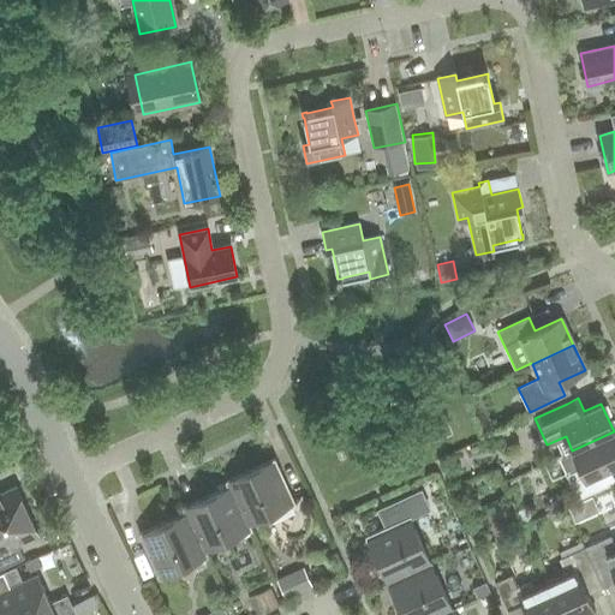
[(614,434),(614,431),(572,451),(579,466),(565,473),(577,501),(605,488),(599,472),(614,465),(614,434)]
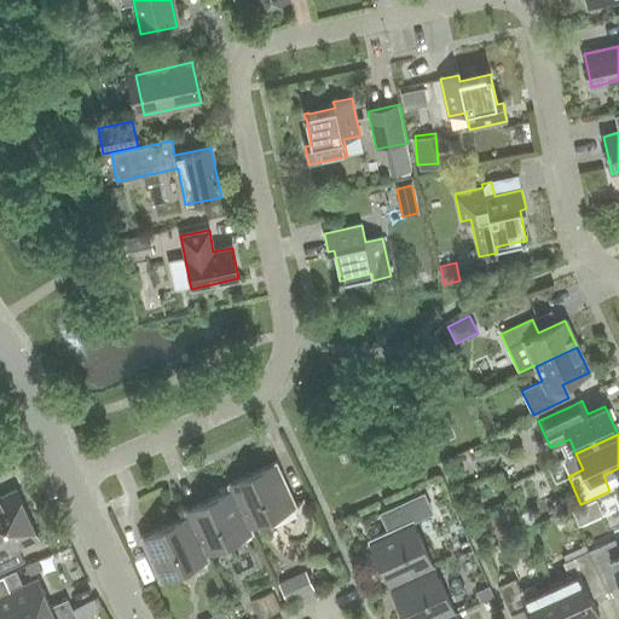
[(229,485),(252,533),(253,532),(250,527),(296,505),(277,463),(229,485)]
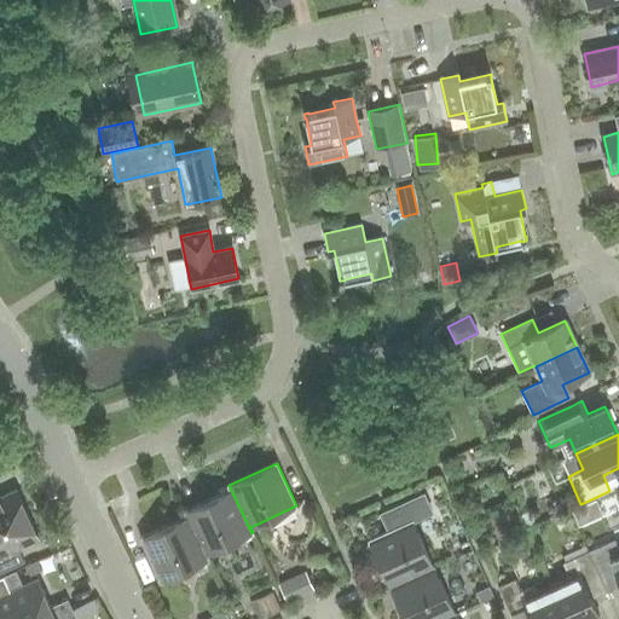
[(207,554),(252,533),(229,485),(227,486),(230,491),(185,512),(208,560),(209,559),(207,554)]
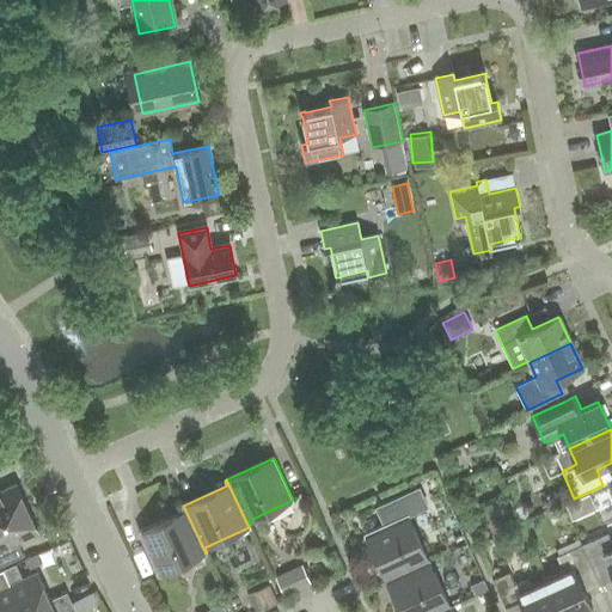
[(0,520),(26,509),(16,484),(0,491),(0,520)]
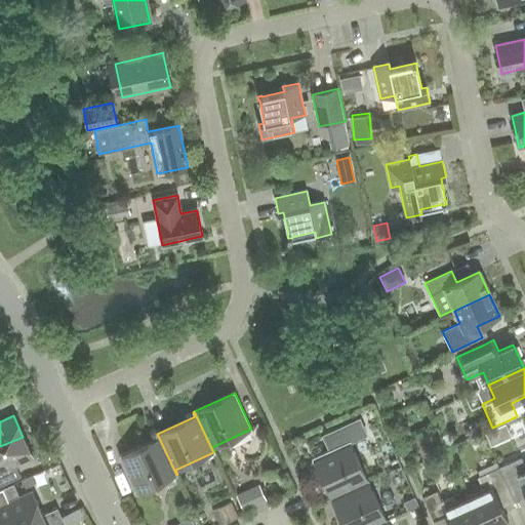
[(368,481),(350,442),(365,435),(358,419),(322,437),(328,450),(313,457),(331,498),(368,481)]
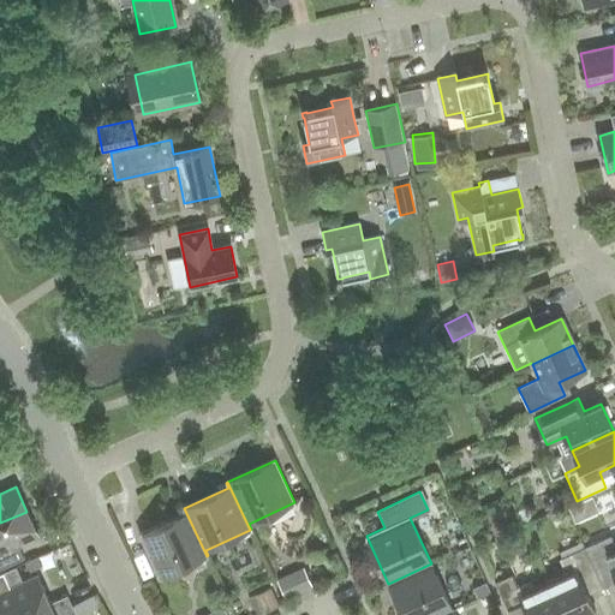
[(578,502),(569,507),(575,520),(584,515),(578,502)]
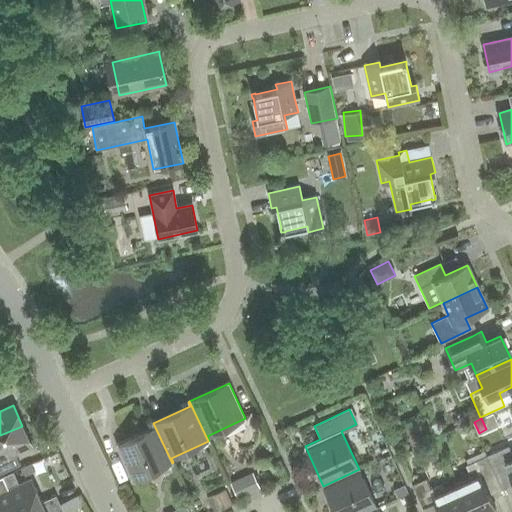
[(132,481),(159,469),(172,463),(153,423),(152,423),(154,428),(116,445),(132,481)]
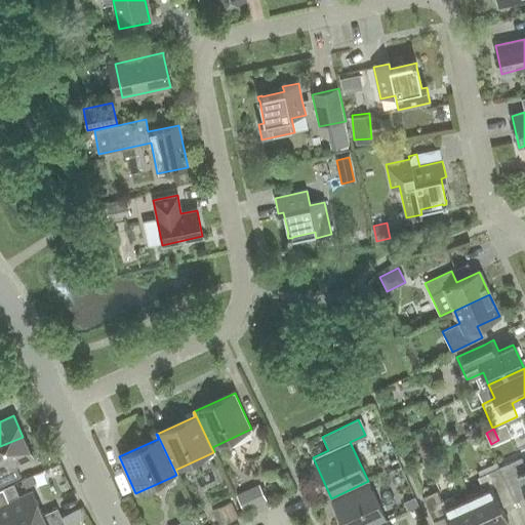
[(0,485),(21,477),(15,466),(33,457),(23,437),(0,446),(0,485)]
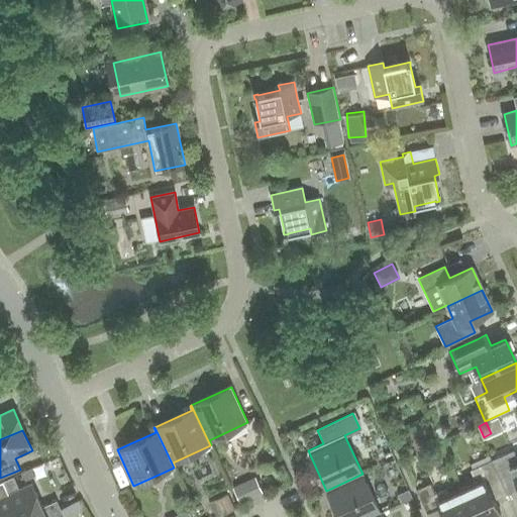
[(516,459),(513,451),(492,460),(503,486),(516,480),(516,483),(516,459)]
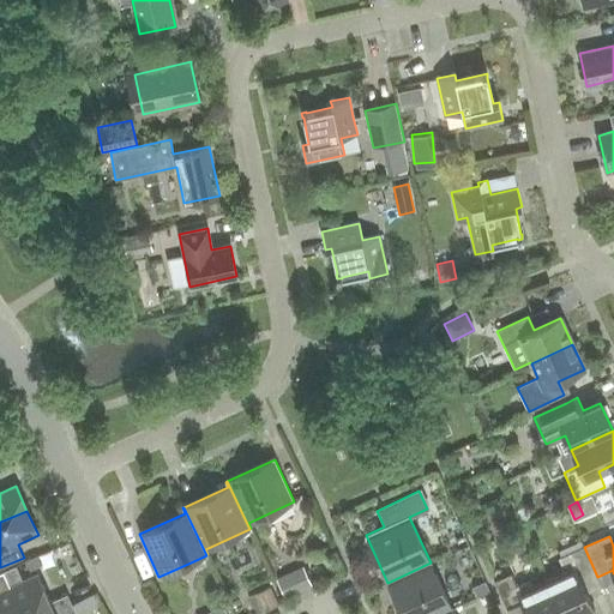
[(565,572),(546,581),(560,613),(590,613),(595,613),(582,584),(597,577),(584,547),(559,559),(565,572)]
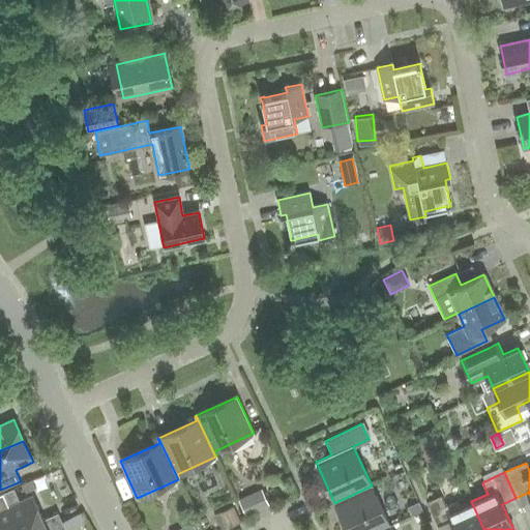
[(32,479),(23,484),(27,492),(36,488),(32,479)]
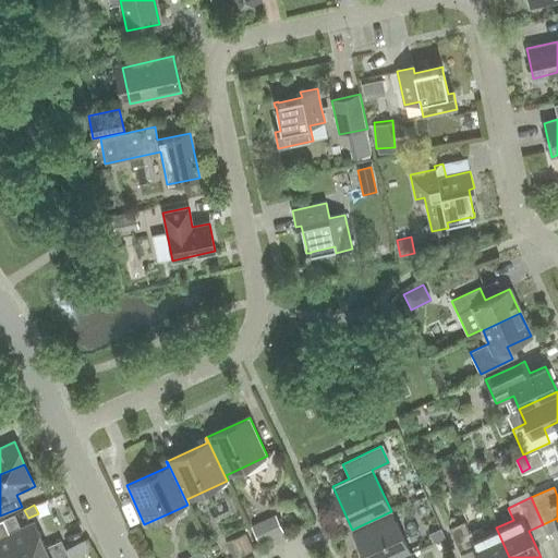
[(352,530),(365,557),(399,557),(410,553),(391,511),(352,530)]
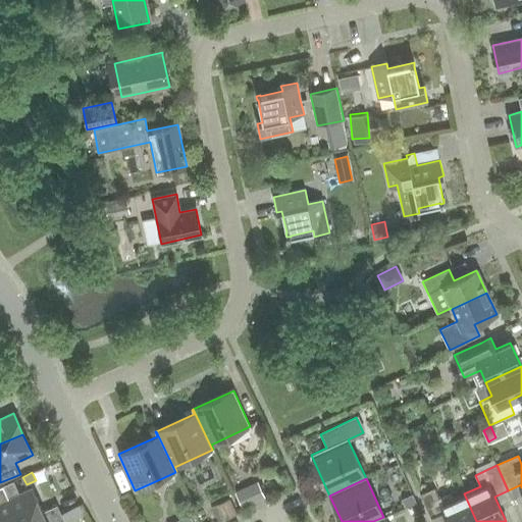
[(57,505),(42,512),(32,488),(19,493),(13,481),(3,486),(18,521),(44,521),(61,514),(57,505)]
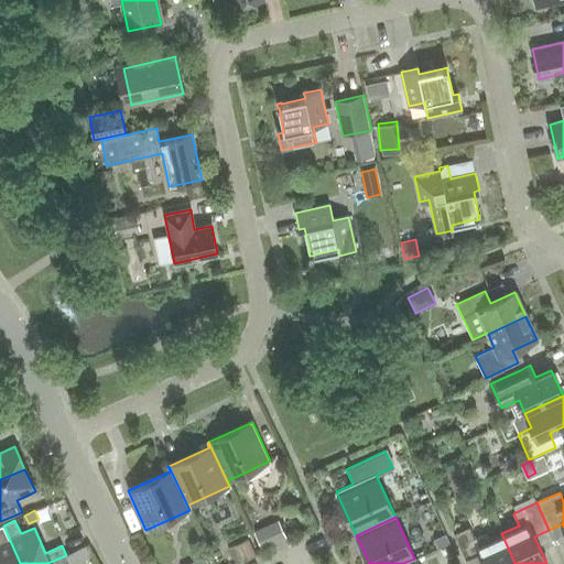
[(278,520),(255,531),(262,549),(286,538),(278,520)]
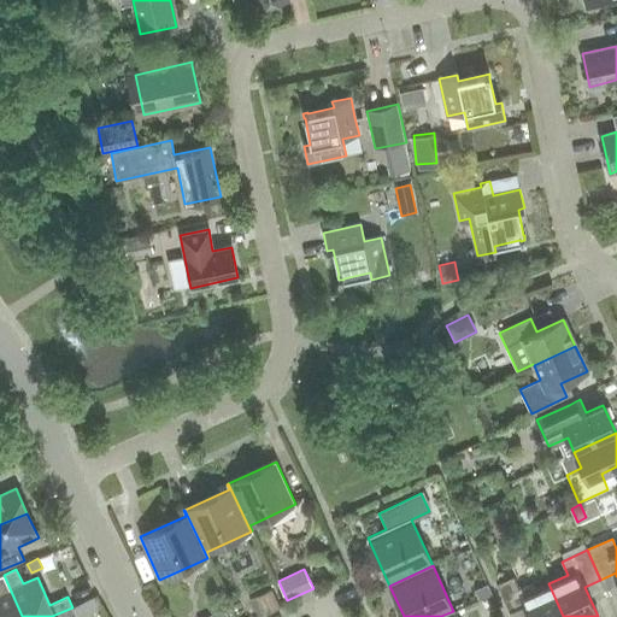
[(0,616),(22,616),(4,575),(0,575),(0,616)]
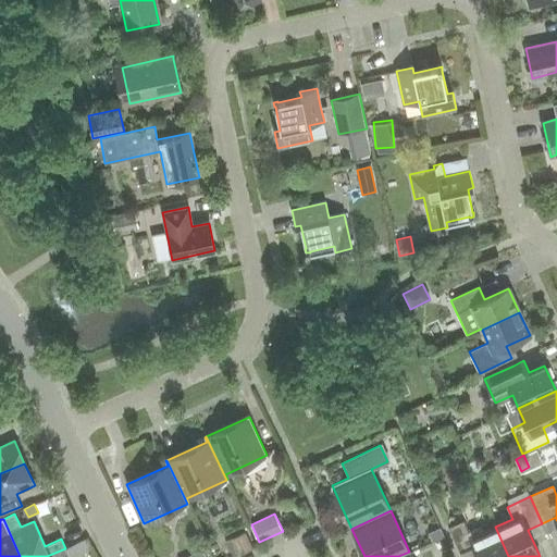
[(478,556),(508,556),(495,527),(483,533),(480,527),(468,532),(462,521),(448,528),(460,556),(466,556),(477,553),(478,556)]
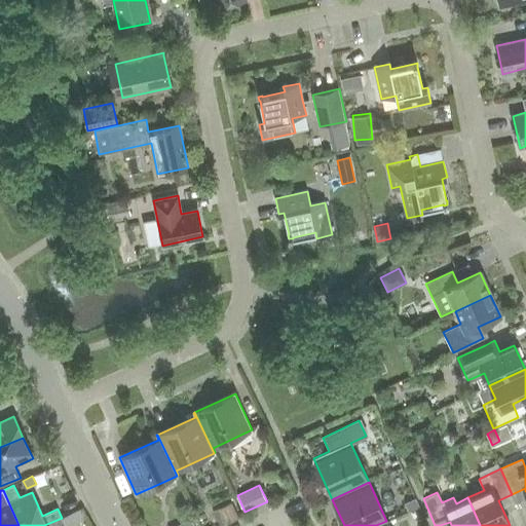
[(415,498),(404,502),(408,512),(419,508),(415,498)]
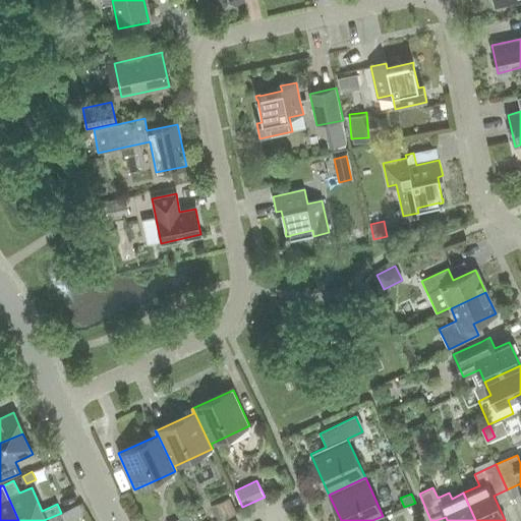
[(229,498),(211,506),(218,520),(236,513),(229,498)]
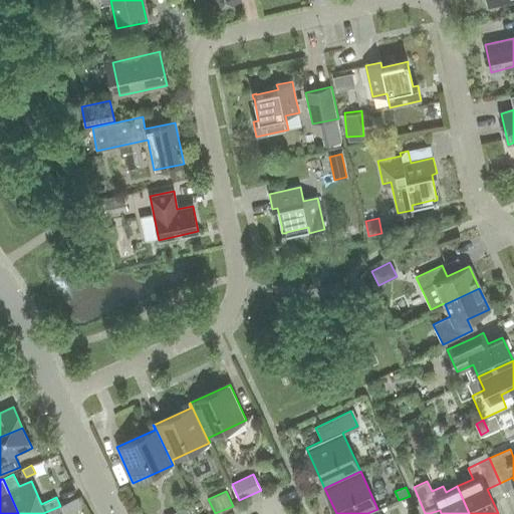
[(67,513),(76,510),(72,501),(60,507),(60,506),(43,513),(67,513)]
